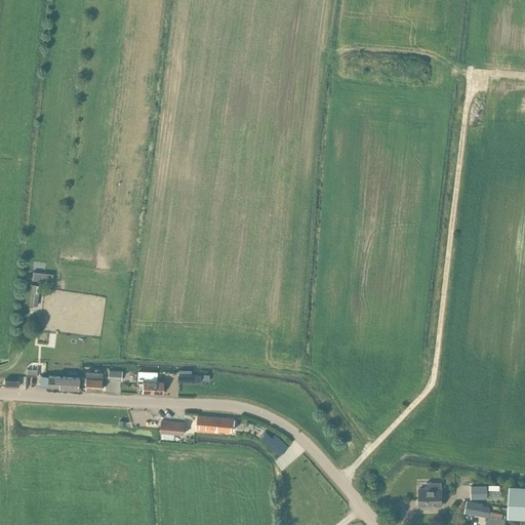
[(33,272),(32,280),(51,282),(52,274),(33,272)]
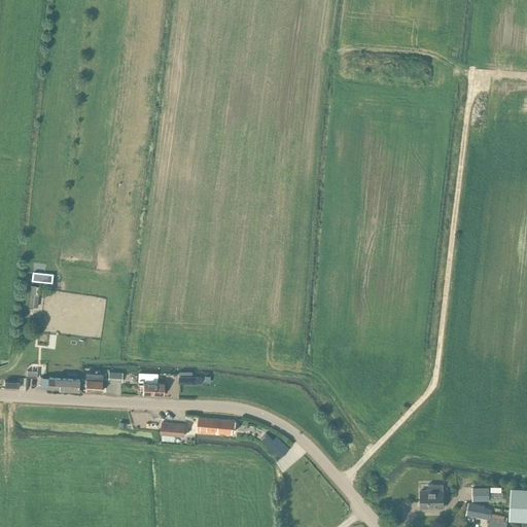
[(36,293),(37,286),(32,286),(31,293),(29,306),(37,307),(38,293),(36,293)]
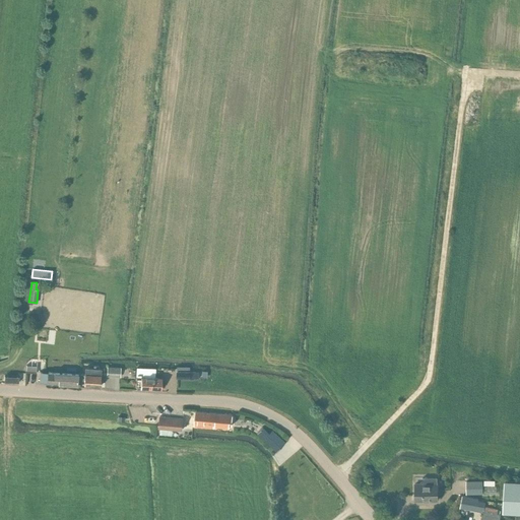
[(100,386),(101,369),(85,368),(84,375),(80,374),(80,380),(84,381),(84,385),(100,386)]
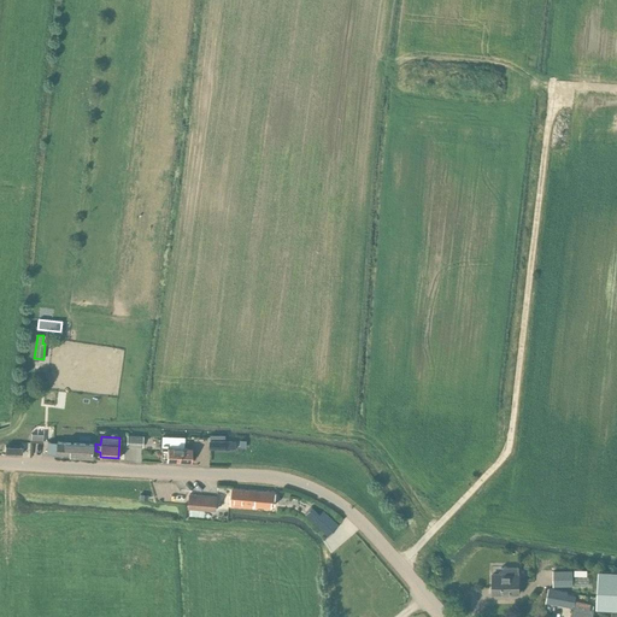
[(142,448),(142,436),(127,436),(127,447),(142,448)]
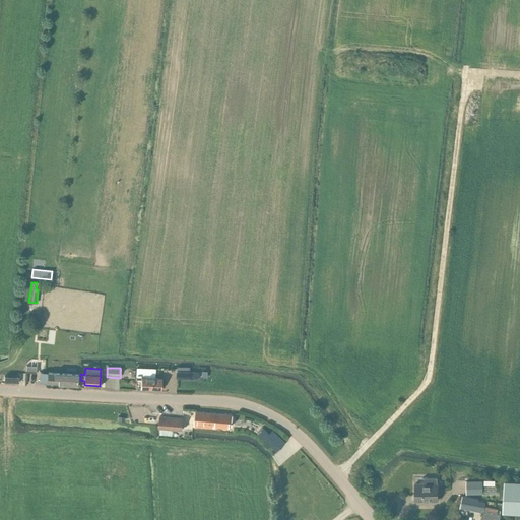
[(161,390),(161,379),(154,378),(155,369),(136,369),(136,387),(140,387),(140,389),(161,390)]
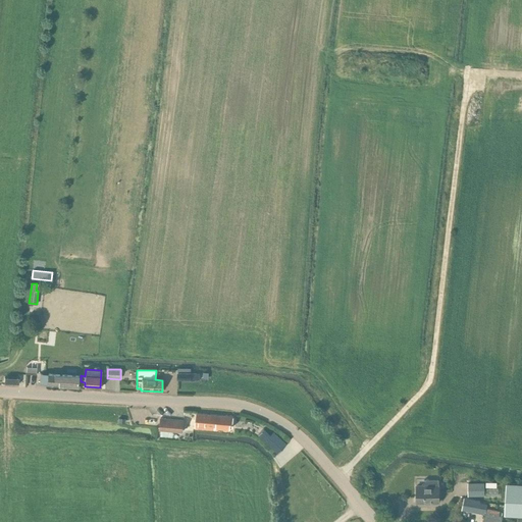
[(47,384),(47,385),(77,386),(79,375),(48,374),(48,375),(47,384)]
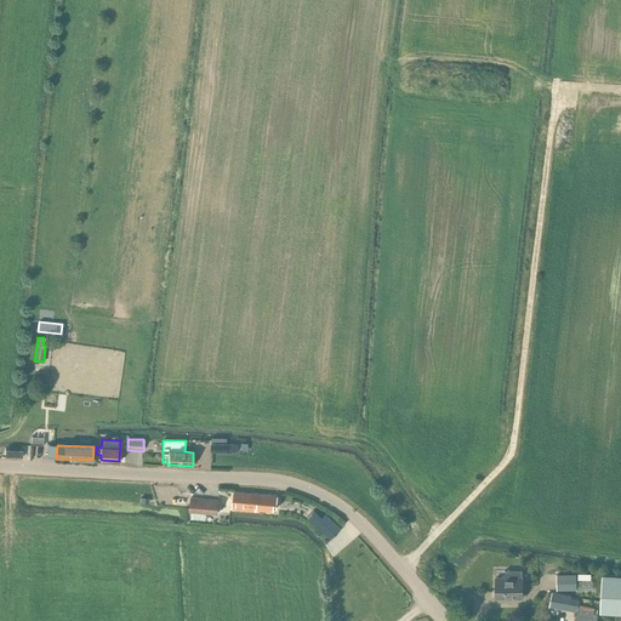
[(277,508),(278,495),(234,491),(232,508),(255,510),(255,507),(277,508)]
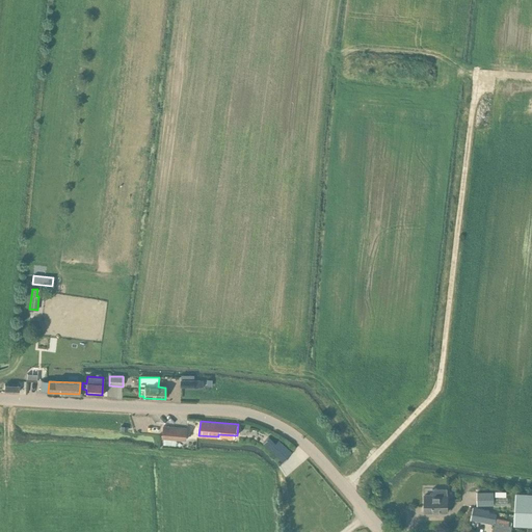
[(186,440),(187,428),(163,426),(162,437),(186,440)]
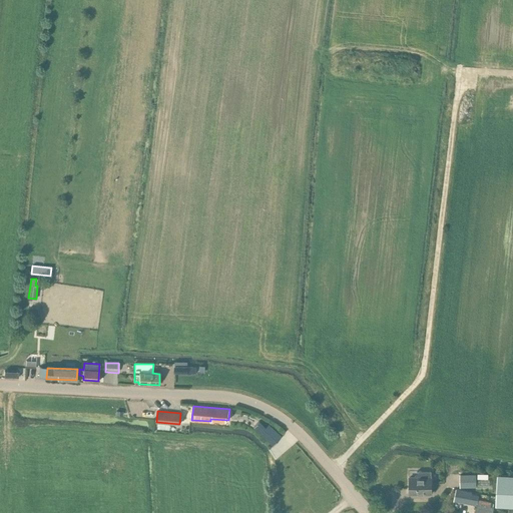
[(260,421),(253,427),(273,445),(282,436),(269,424),(266,426),(260,421)]
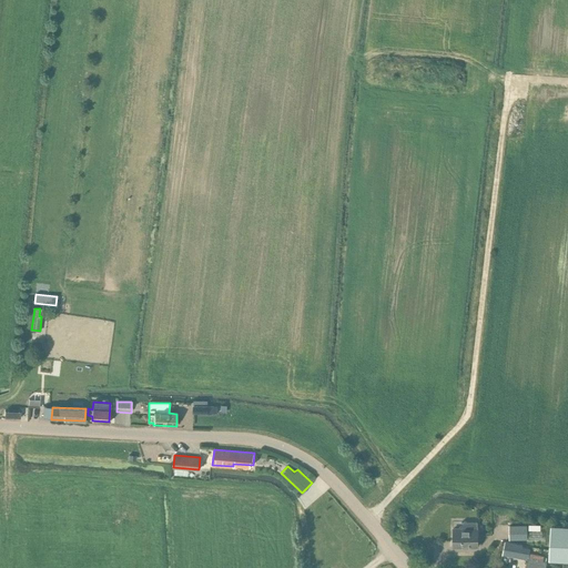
[(454,547),(477,547),(477,528),(477,521),(462,521),(462,528),(453,528),(454,547)]
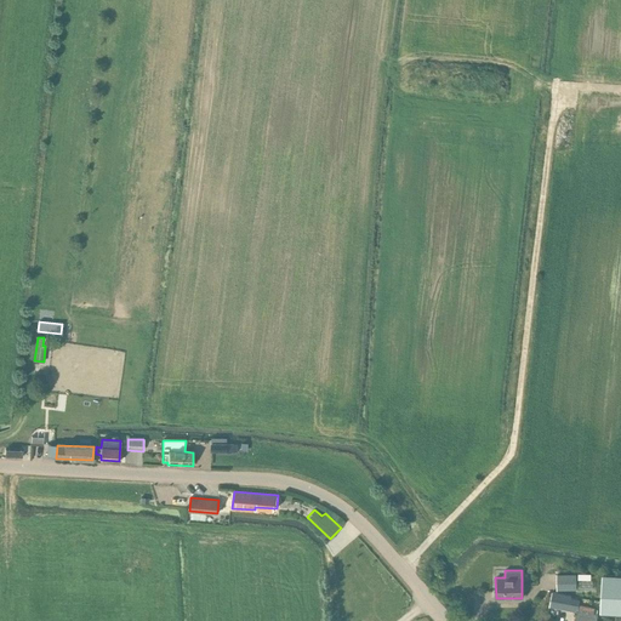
[(557,591),(576,591),(576,574),(557,575),(557,591)]
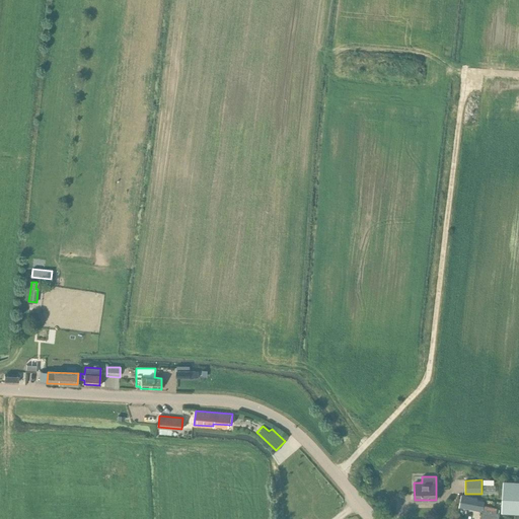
[(518,512),(518,480),(504,480),(502,511),(518,512)]
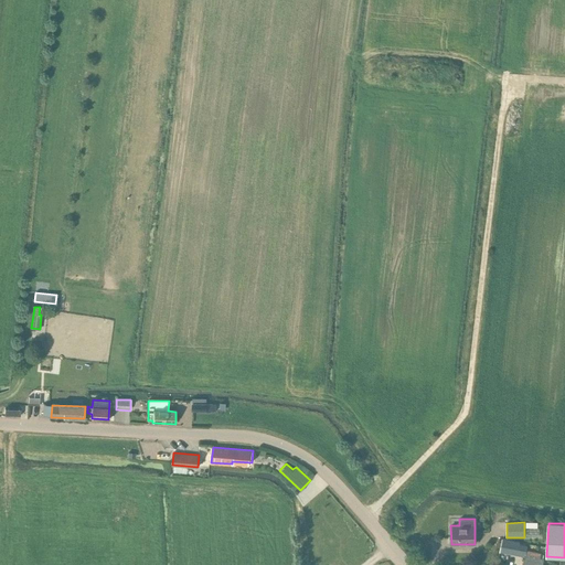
[(542,564),(544,558),(543,558),(542,556),(542,555),(541,554),(541,553),(525,550),(526,545),(520,544),(520,542),(502,539),(500,552),(525,557),(525,561),(523,564),(542,564)]
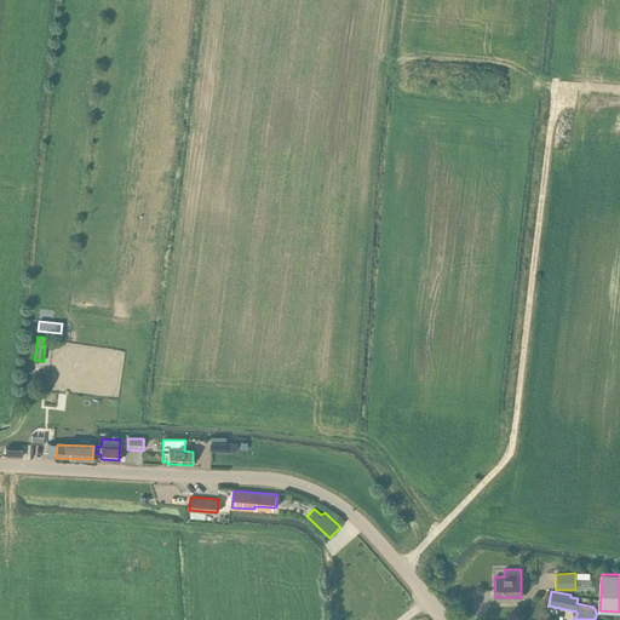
All buildings are outlined.
